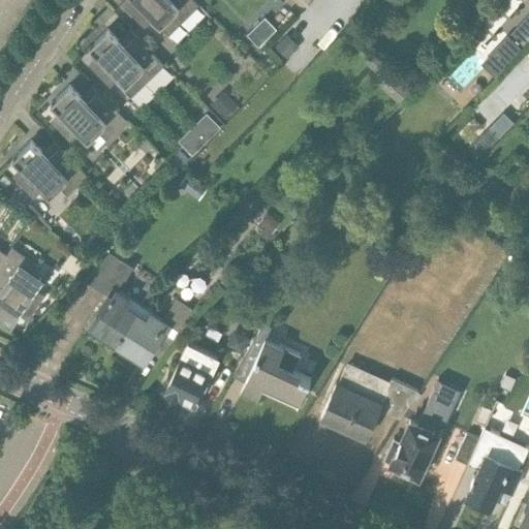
[(154,19),(169,34),(199,5),(193,0),(135,0),(136,1),(131,5),(150,23),(154,19)]
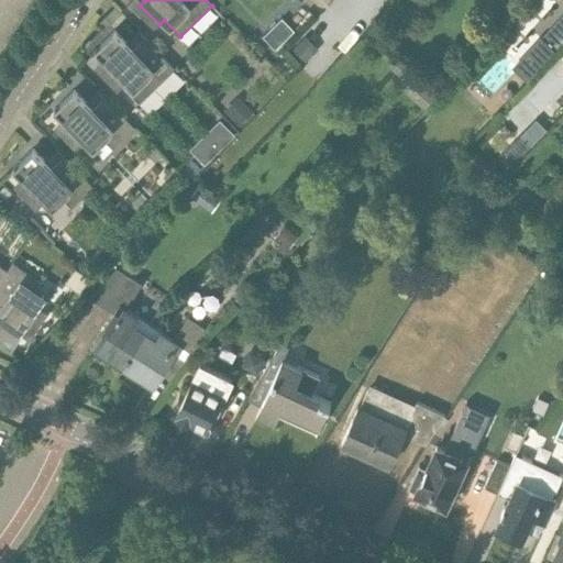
[(562,17),(542,39),(555,51),(562,41),(562,17)]
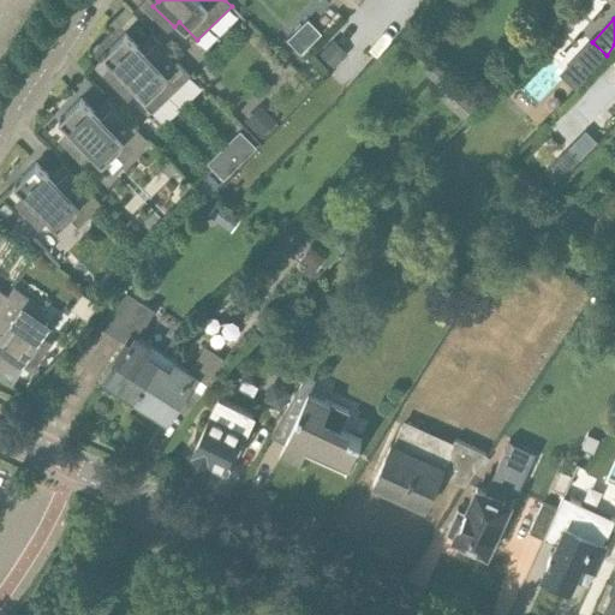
[(300,54),(320,36),(308,23),(288,41),(300,54)]
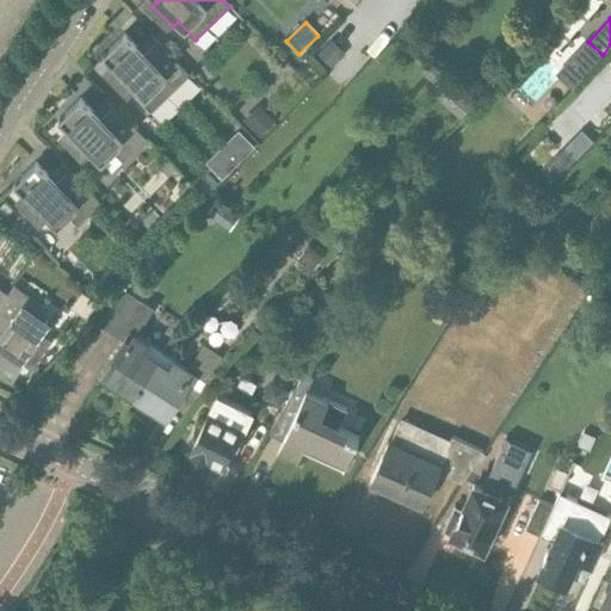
[(137,90),(146,98),(158,87),(167,97),(190,74),(166,51),(158,42),(144,54),(124,34),(103,54),(117,69),(112,74),(133,96),(137,90)]
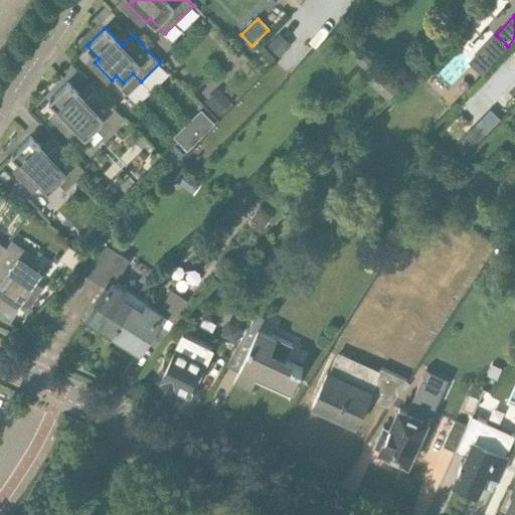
[(284,32),(272,41),(282,53),(293,44),(284,32)]
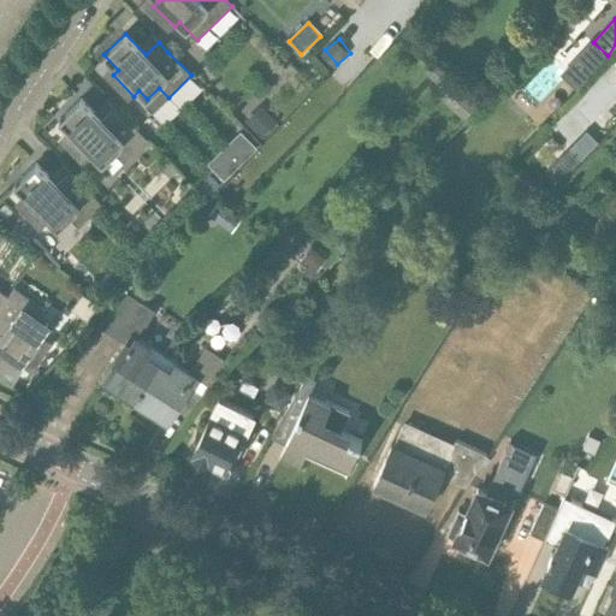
[(426,72),(438,84),(449,73),(437,61),(426,72)]
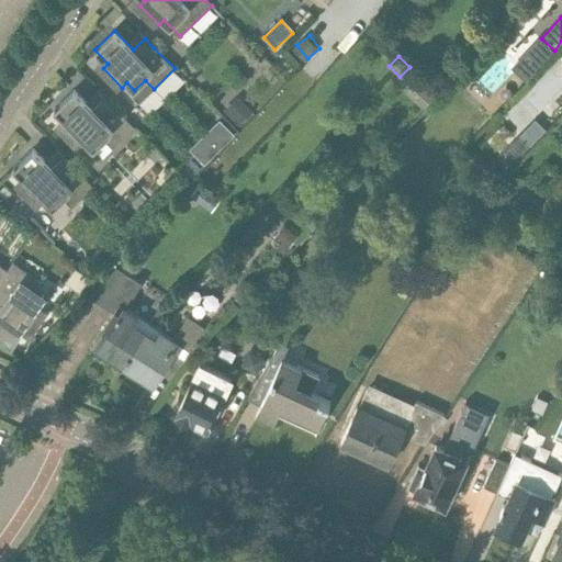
[(63,127),(78,143),(82,146),(87,142),(94,149),(104,139),(113,148),(135,127),(113,105),(104,97),(92,109),(74,90),(54,109),(68,123),(63,127)]
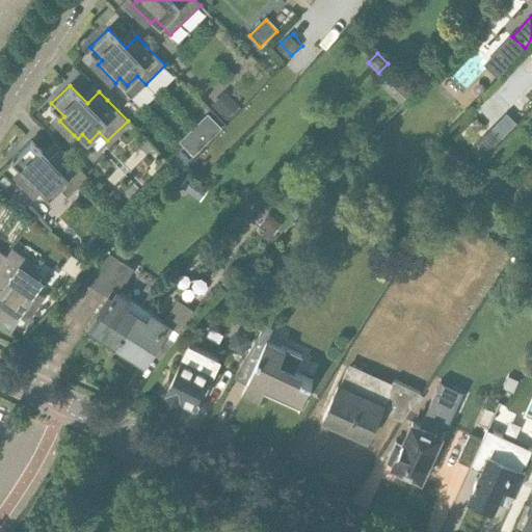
[(225,90),(211,104),(225,118),(240,105),(225,90)]
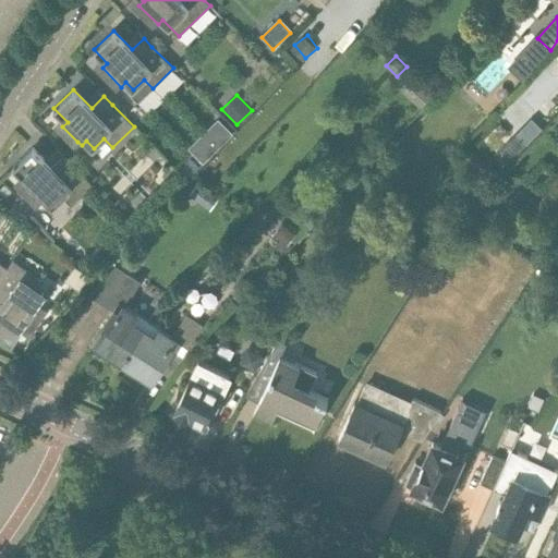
[(189,148),(204,165),(216,153),(201,136),(189,148)]
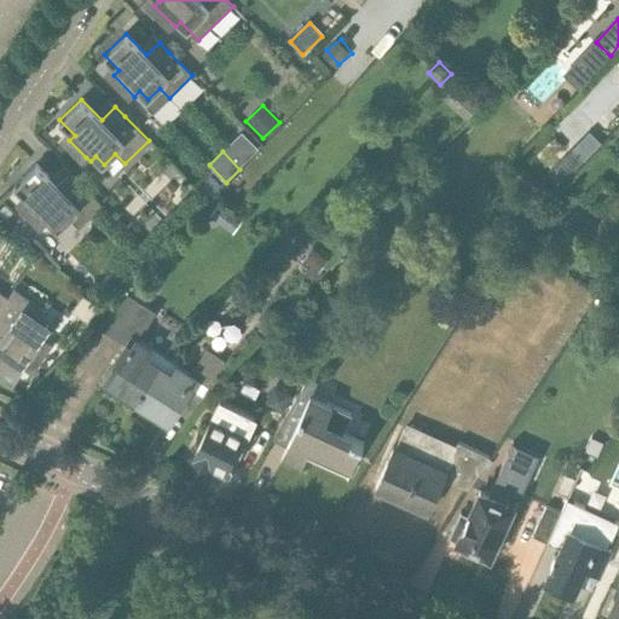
[(584,162),(572,151),(553,171),(565,181),(584,162)]
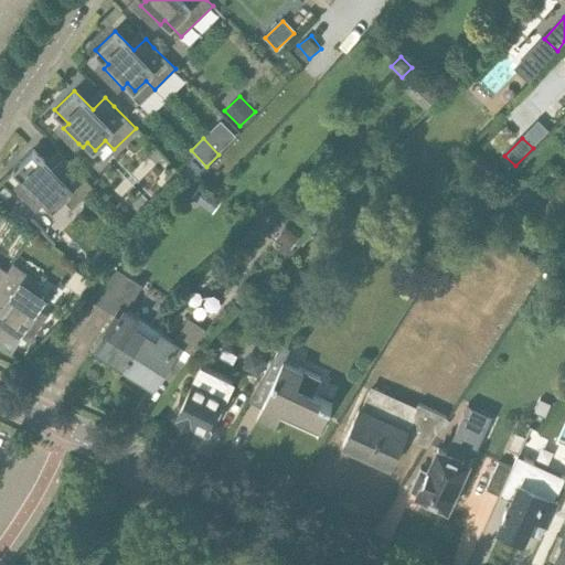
[(94,187),(73,166),(64,157),(52,169),(33,149),(13,169),(28,182),(22,188),(42,206),(45,202),(53,210),(64,200),(73,209),(94,187)]
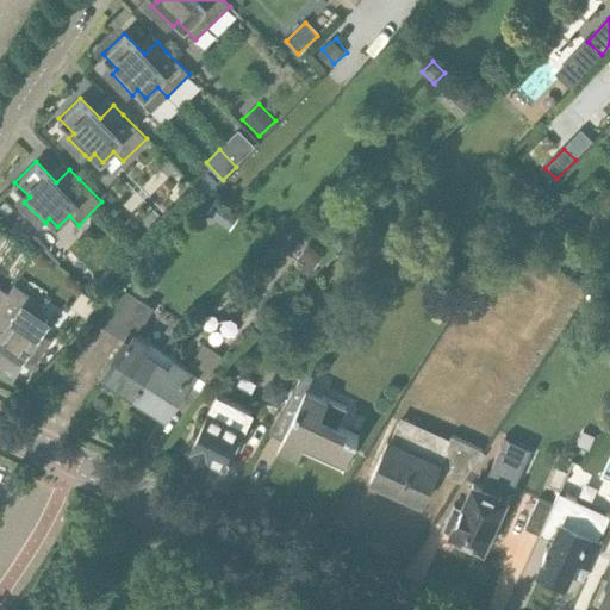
[(215,201),(206,215),(230,231),(238,218),(215,201)]
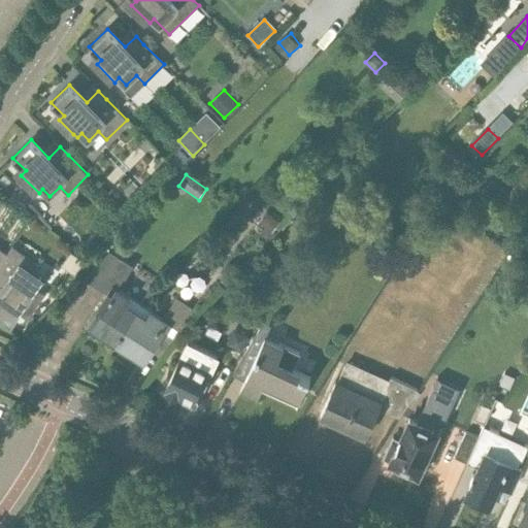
[(450,206),(458,196),(447,186),(437,196),(450,206)]
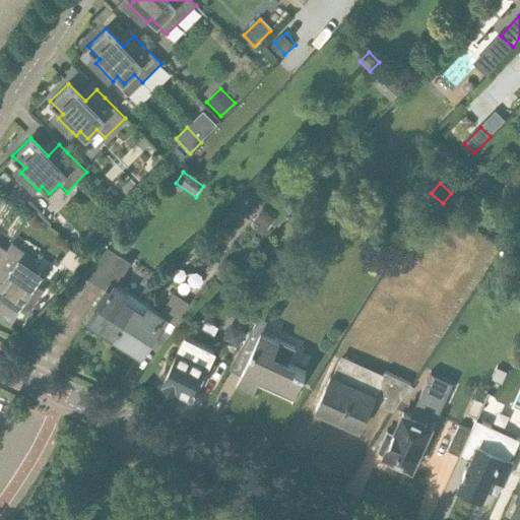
[(0,260),(0,280),(3,283),(0,287),(0,310),(10,317),(20,303),(25,306),(40,286),(38,284),(44,274),(39,270),(31,265),(36,257),(12,242),(7,249),(0,260)]
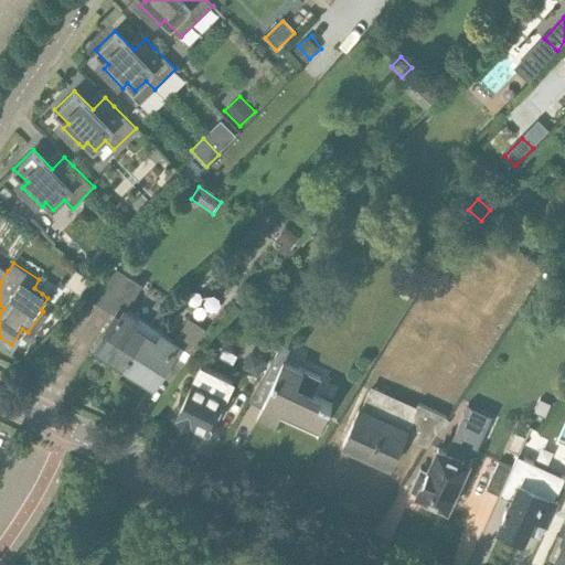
[(125,365),(145,332),(135,327),(140,317),(127,308),(135,295),(123,285),(104,306),(116,313),(105,330),(110,333),(100,350),(125,365)]
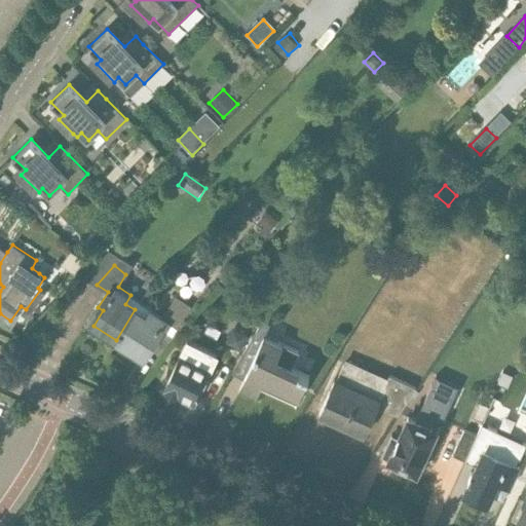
[(139,354),(148,340),(153,343),(167,322),(177,328),(191,306),(176,296),(164,314),(154,308),(148,317),(135,309),(116,340),(139,354)]
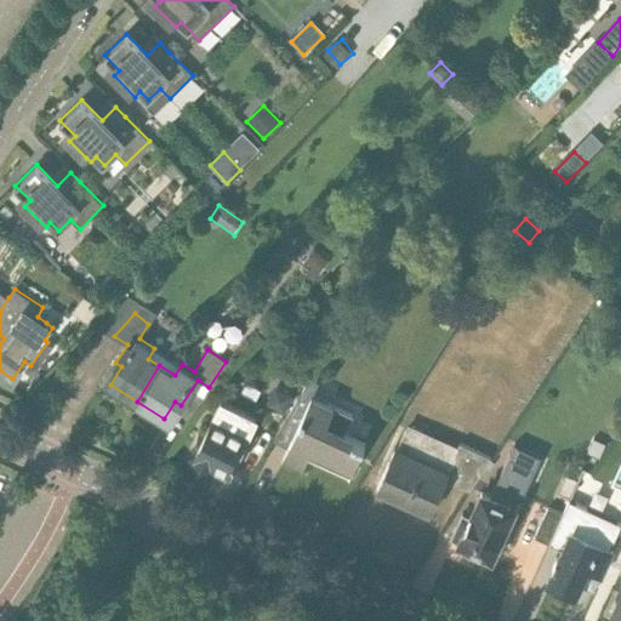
[(289,446),(281,461),(283,462),(285,457),(302,466),(302,467),(303,467),(311,453),(351,471),(348,476),(349,477),(363,448),(365,448),(366,444),(354,439),(354,440),(345,437),(353,416),(335,408),(335,406),(315,397),(324,382),(317,377),(277,442),(289,446)]
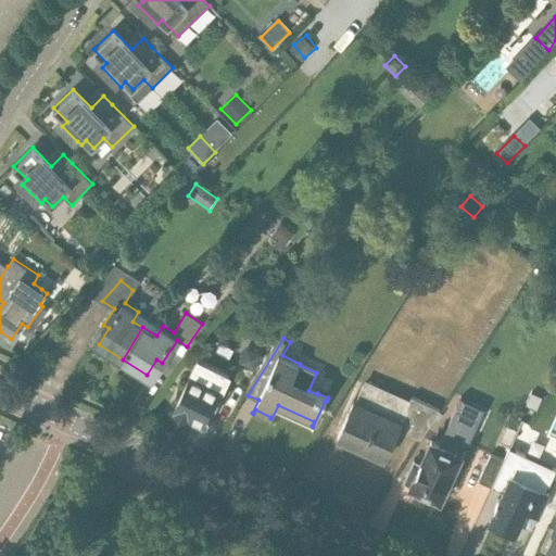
[(226,369),(212,362),(202,356),(173,411),(175,412),(177,406),(188,413),(187,415),(189,416),(187,420),(201,427),(203,422),(205,424),(215,405),(223,408),(234,388),(229,386),(236,374),(226,369)]
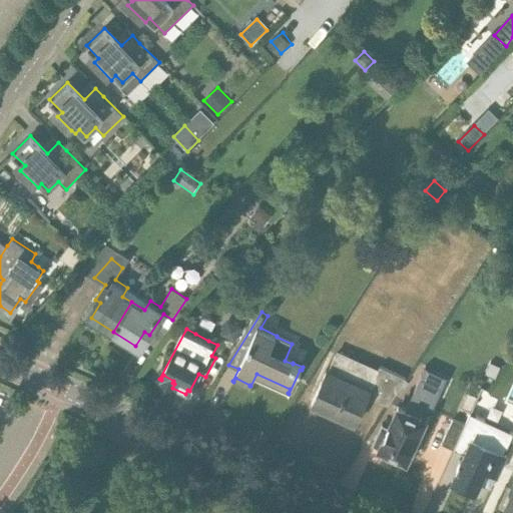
[(327,370),(311,404),(313,404),(314,402),(337,413),(336,414),(356,424),(367,397),(386,406),(404,377),(379,365),(375,372),(335,355),(329,371),(327,370)]
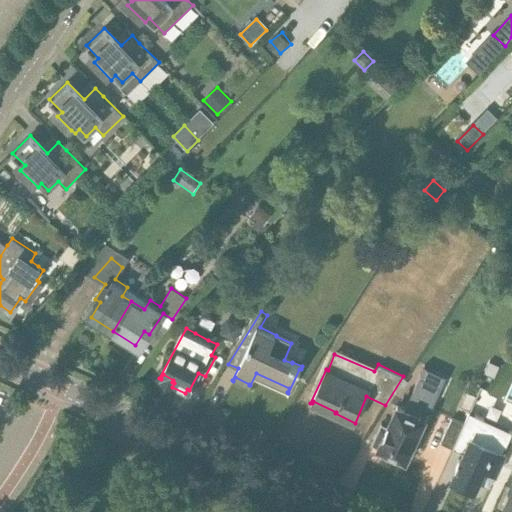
[(396,404),(378,446),(406,459),(407,456),(411,454),(414,447),(413,443),(422,422),(418,420),(419,415),(396,404)]
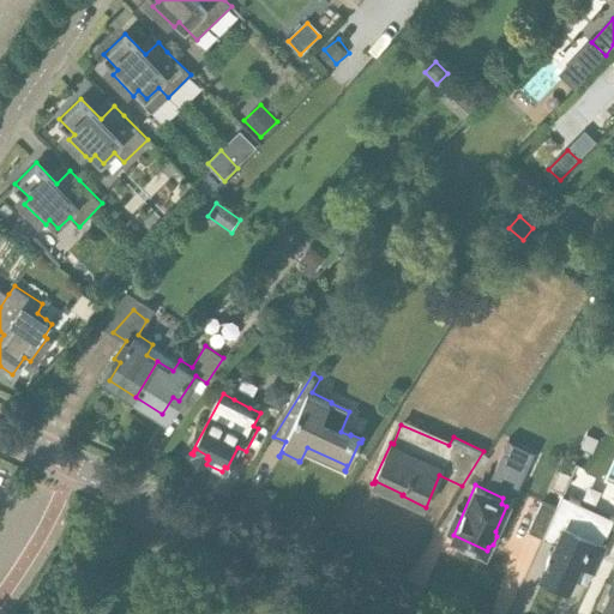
[(555,509),(542,503),(528,531),(541,537),(555,509)]
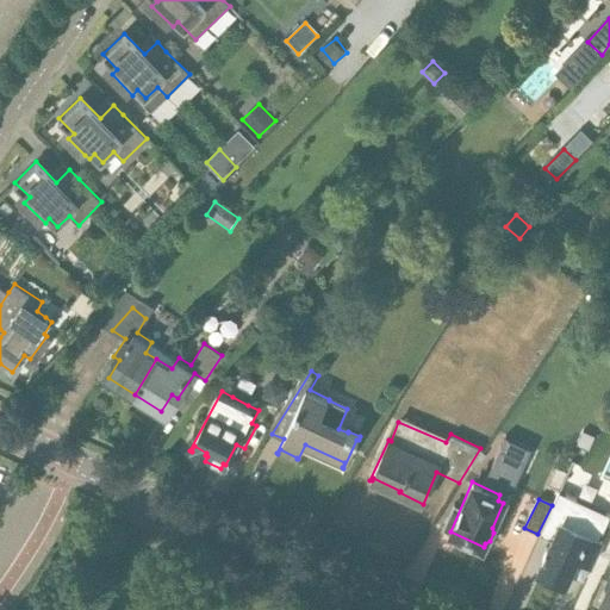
[(577,558),(589,562),(609,517),(572,500),(570,508),(568,508),(566,511),(552,505),(537,534),(551,540),(542,559),(545,559),(537,572),(566,585),(577,558)]
